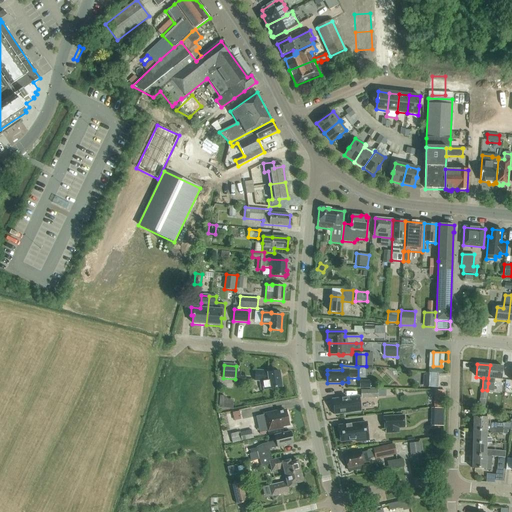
[(490,365),(488,378),(488,383),(487,390),(493,391),(494,379),(501,380),(503,367),(490,365)]
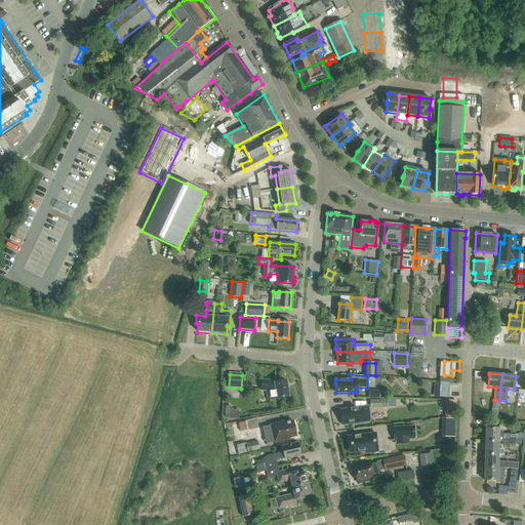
[(267,400),(277,399),(288,397),(286,381),(275,382),(275,380),(261,380),(261,391),(266,391),(267,400)]
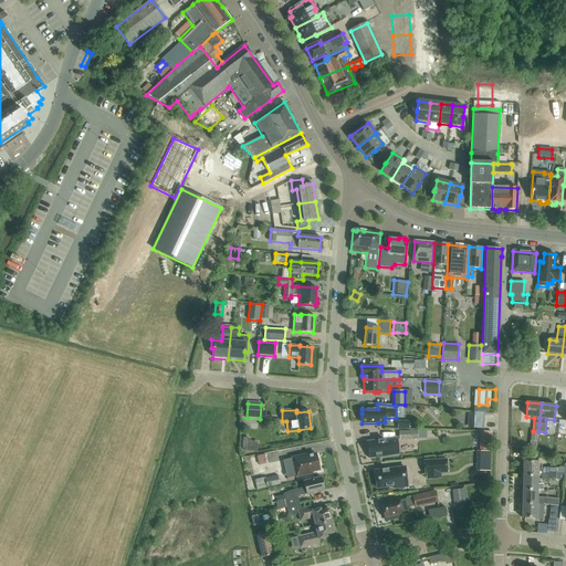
[(468,428),(479,429),(480,412),(470,412),(470,415),(468,415),(468,428)]
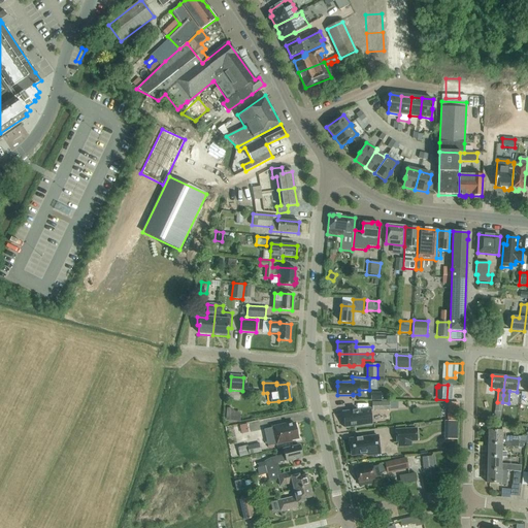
[(461,419),(461,401),(451,401),(451,419),(461,419)]
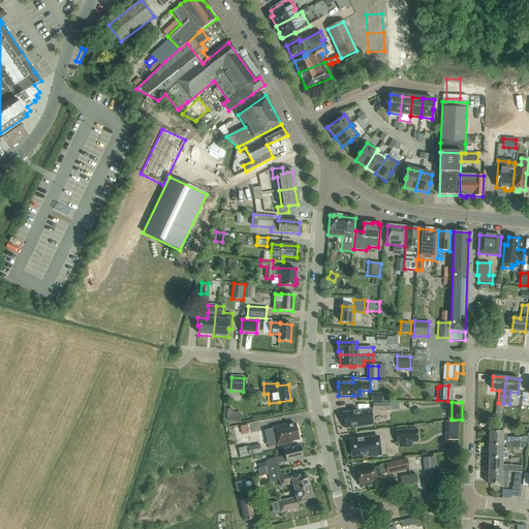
[(372,411),(390,411),(390,403),(372,403),(372,411)]
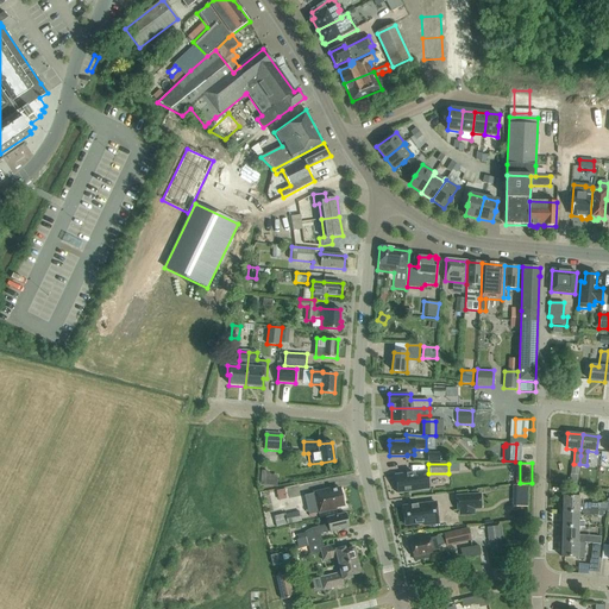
[(428,489),(426,472),(420,473),(414,473),(395,476),(396,477),(395,478),(395,482),(396,483),(397,494),(402,494),(402,493),(416,490),(422,489),(428,489)]
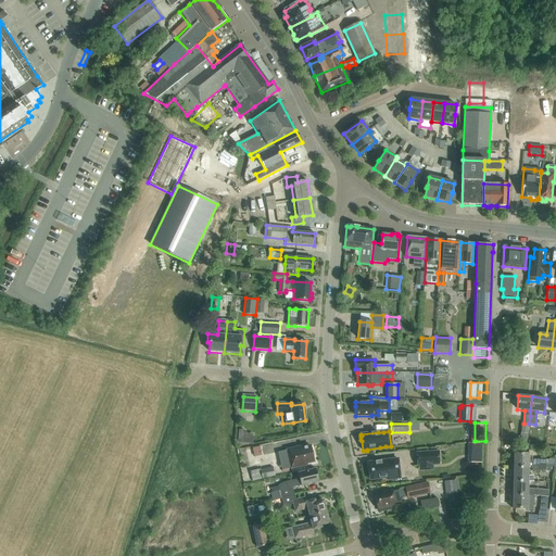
[(471,455),(482,455),(483,444),(472,444),(471,455)]
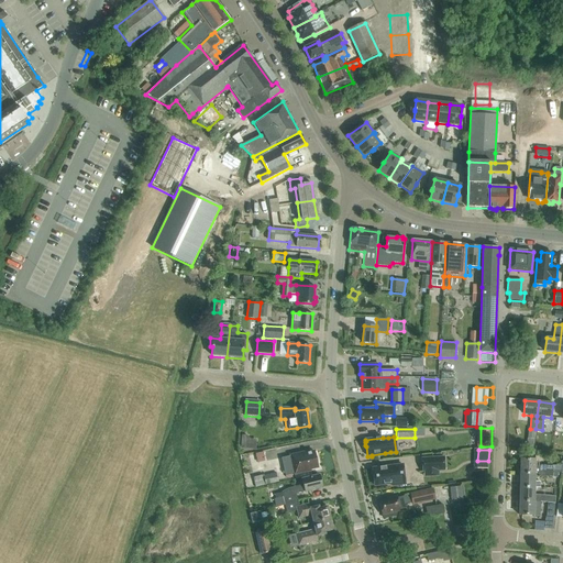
[(310,470),(318,467),(315,451),(307,453),(307,451),(290,455),(290,456),(282,457),(286,475),(295,474),(295,475),(311,471),(310,470)]
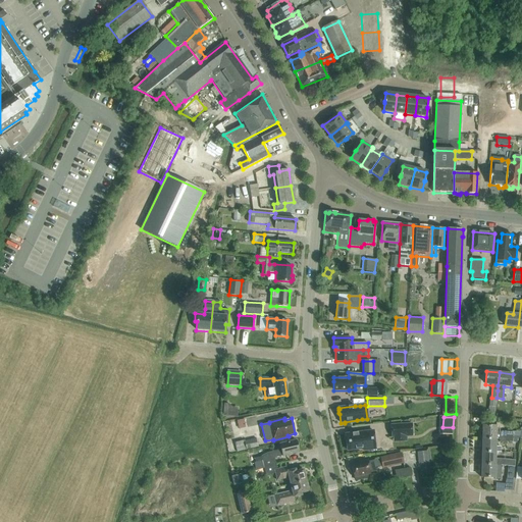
[(392,437),(413,436),(412,422),(392,424),(392,437)]
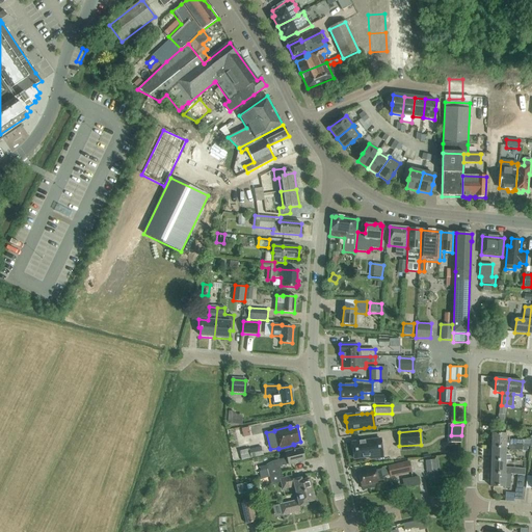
[(491,448),(505,448),(509,448),(509,450),(523,450),(523,445),(522,445),(522,440),(509,440),(508,442),(506,442),(506,434),(491,434),(491,448)]
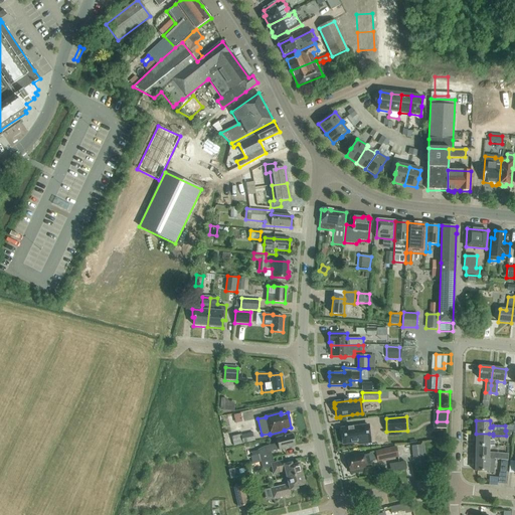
[(371,424),(341,428),(341,430),(340,431),(340,435),(342,435),(343,445),(351,444),(351,446),(360,445),(360,447),(373,445),(371,424)]
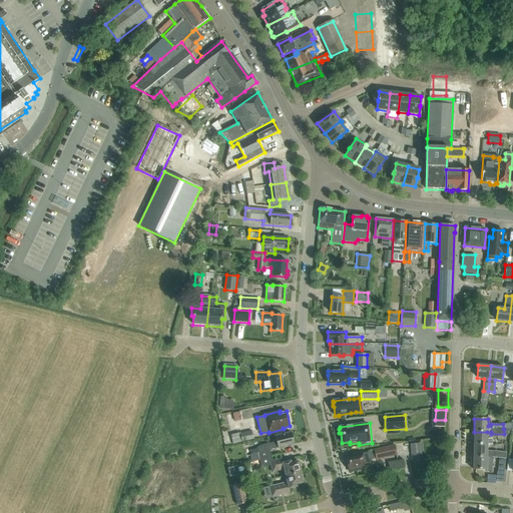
[(253,439),(251,431),(239,434),(239,433),(230,435),(232,445),(253,439)]
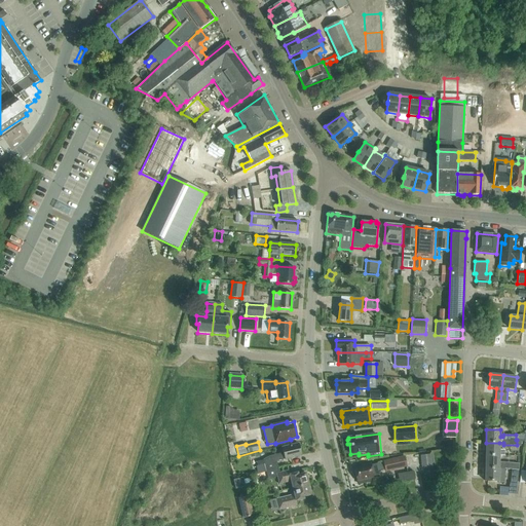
[(499,450),(499,443),(486,443),(486,455),(499,456),(504,456),(504,450),(499,450)]
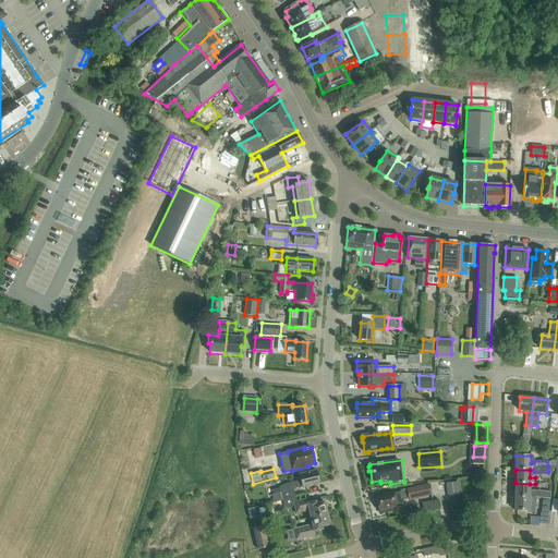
[(283,500),(295,497),(294,489),(320,484),(317,471),(300,474),(301,481),(286,484),(280,487),(281,493),(273,494),(275,501),(283,500)]
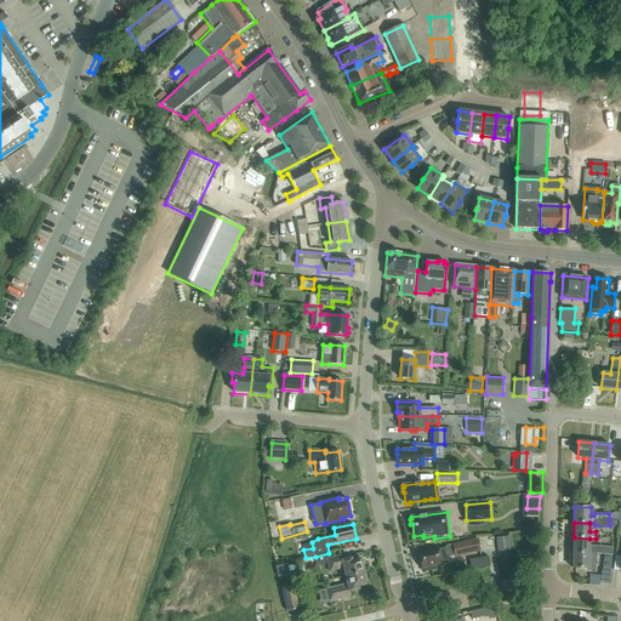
[(501,551),(516,548),(514,535),(500,536),(501,551)]
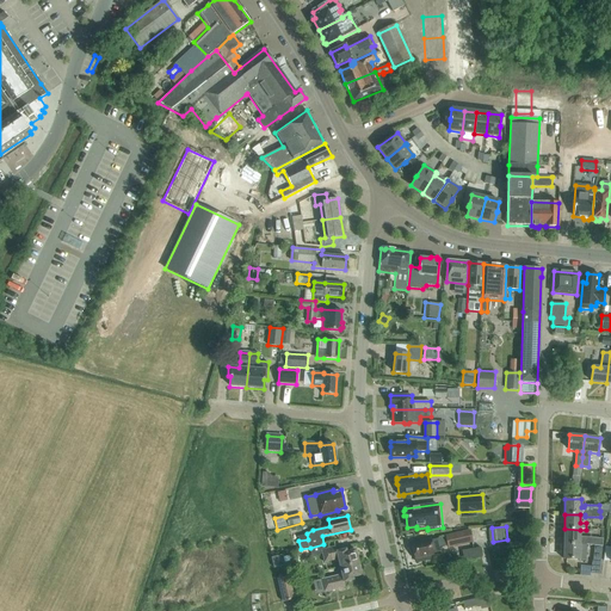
[(580,538),(580,530),(565,529),(563,544),(586,545),(594,545),(602,545),(603,538),(590,537),(590,538),(580,538)]
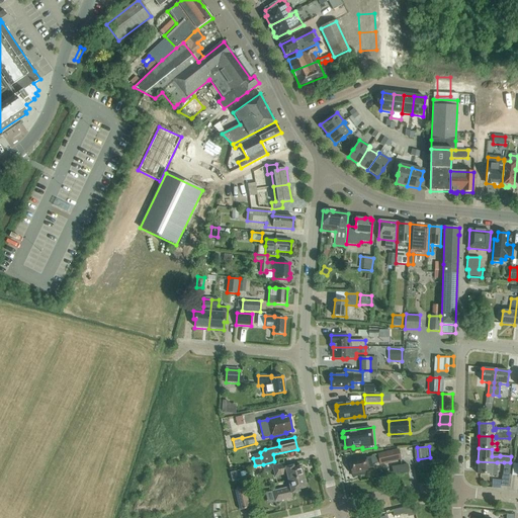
[(365,457),(349,460),(351,467),(350,468),(350,471),(351,472),(352,473),(353,473),(353,477),(365,475),(364,470),(367,470),(367,468),(372,467),(371,464),(378,462),(378,464),(400,460),(397,449),(376,454),(377,456),(365,458),(365,457)]
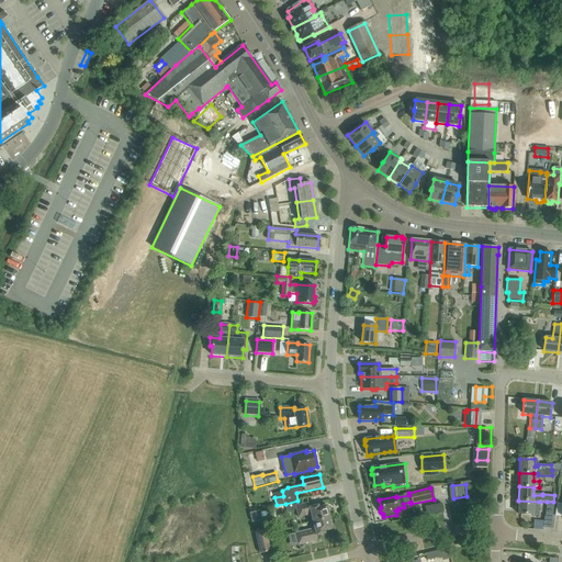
[(313,521),(329,517),(327,506),(319,507),(318,506),(310,508),(308,503),(299,505),(298,501),(285,504),(287,512),(298,509),(299,517),(312,515),(313,521)]
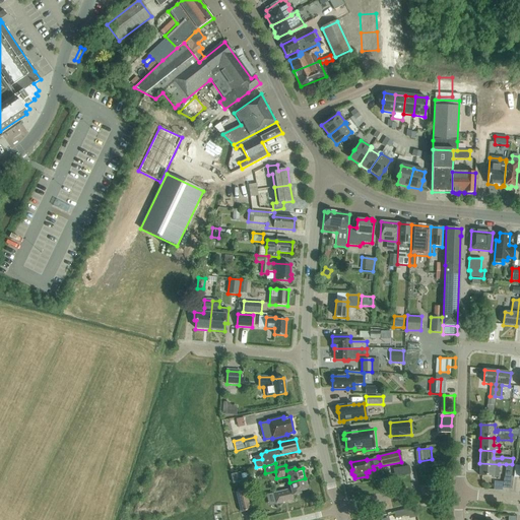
[(499,477),(499,464),(479,463),(479,476),(493,476),(493,477),(499,477)]
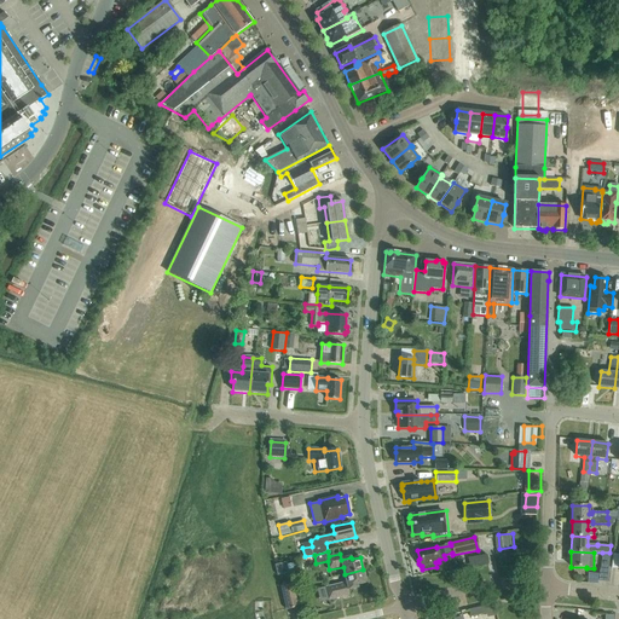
[(491,554),(473,555),(473,566),(492,565),(491,554)]
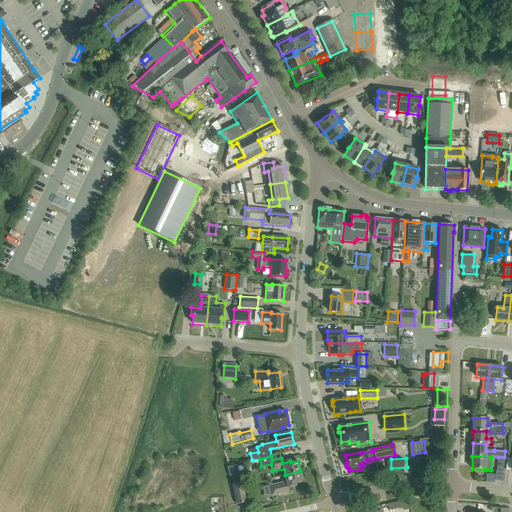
[(300,471),(285,475),(287,482),(269,486),(272,496),(289,492),(288,488),(296,486),(296,483),(303,482),(300,471)]
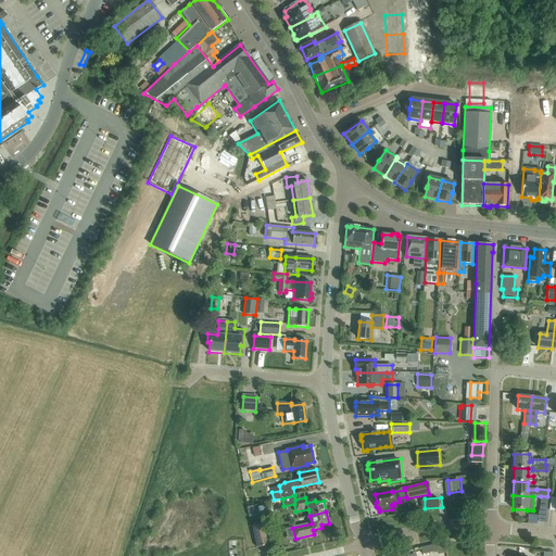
[(263,523),(252,527),(256,548),(258,547),(266,546),(268,545),(263,523)]
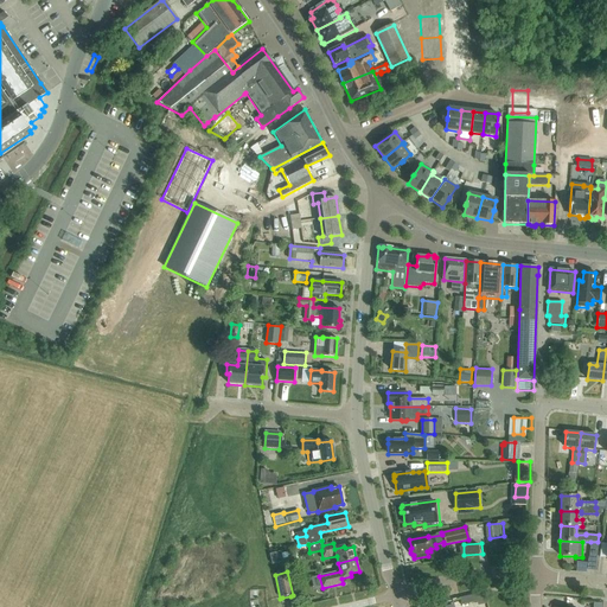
[(483,592),(460,598),(461,605),(477,601),(478,605),(485,604),(483,592)]
